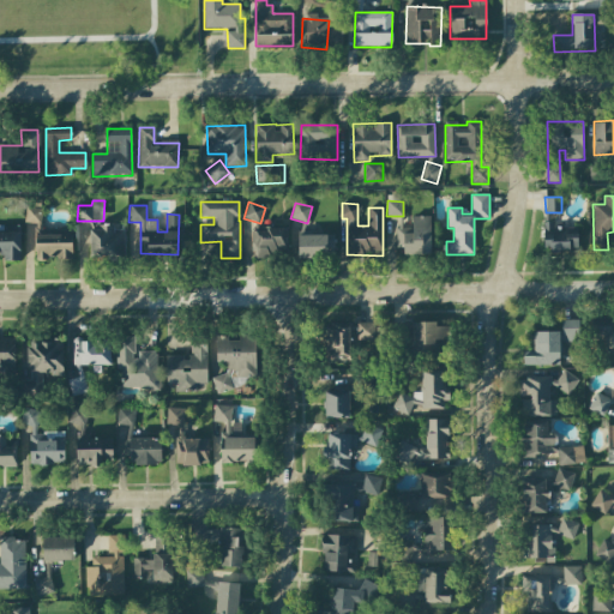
[(25,222),(41,223),(42,208),(25,208),(25,222)]
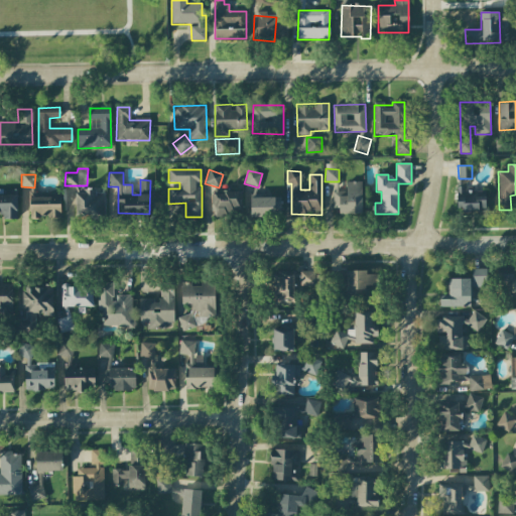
[(361,182),(346,182),(346,191),(335,191),(335,214),(362,214),(361,182)]
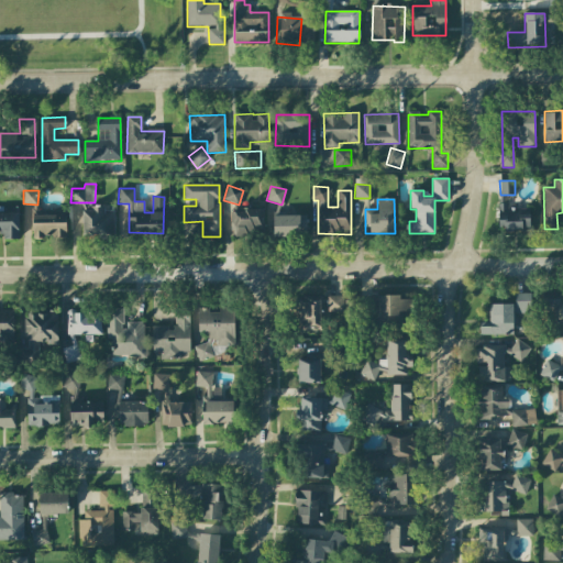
[(114,209),(83,208),(83,235),(113,235),(114,209)]
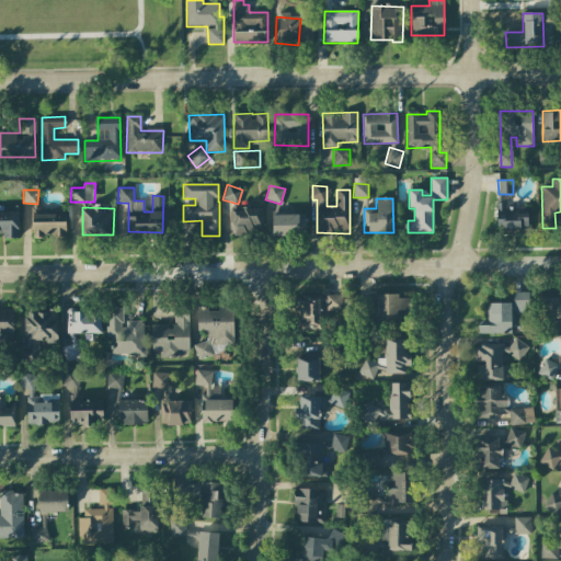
[(496,208),(496,229),(528,228),(527,207),(496,208)]
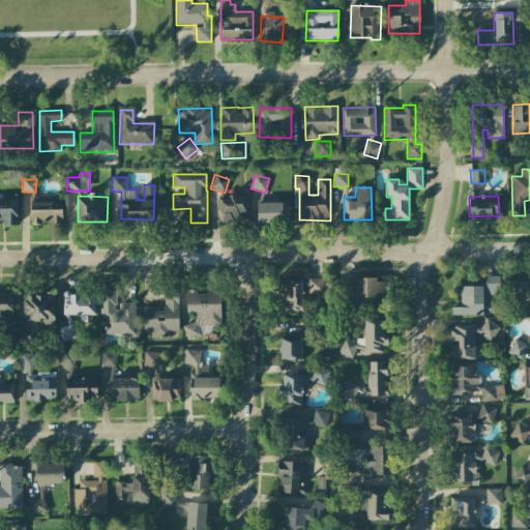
[(217,199),(218,221),(248,219),(247,197),(217,199)]
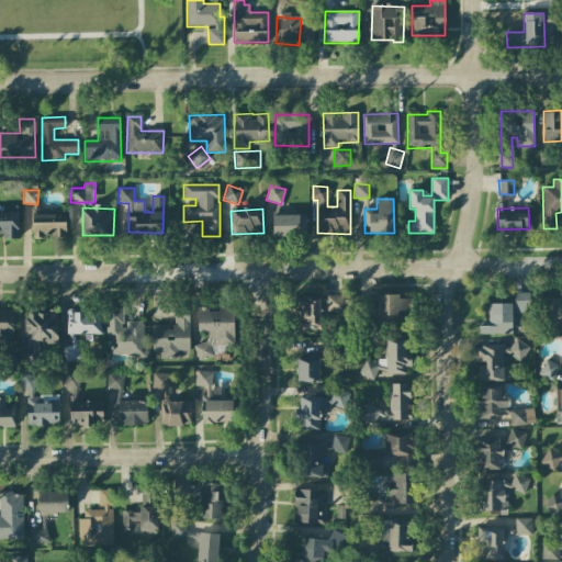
[(20,212),(0,210),(0,228),(2,229),(2,238),(19,239),(20,212)]
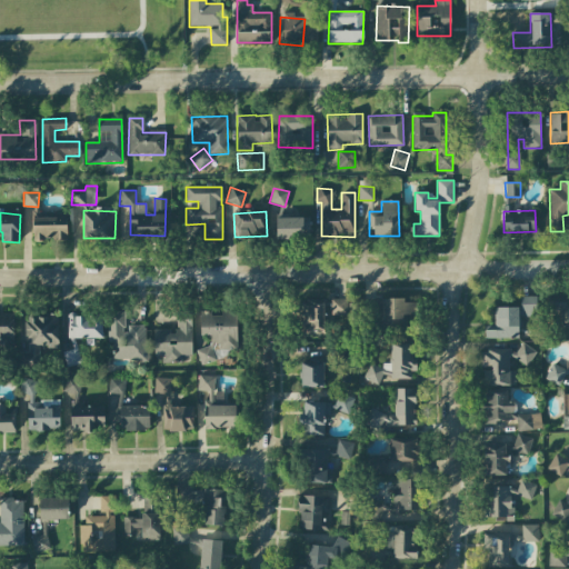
[(33,240),(67,239),(66,217),(32,218),(33,240)]
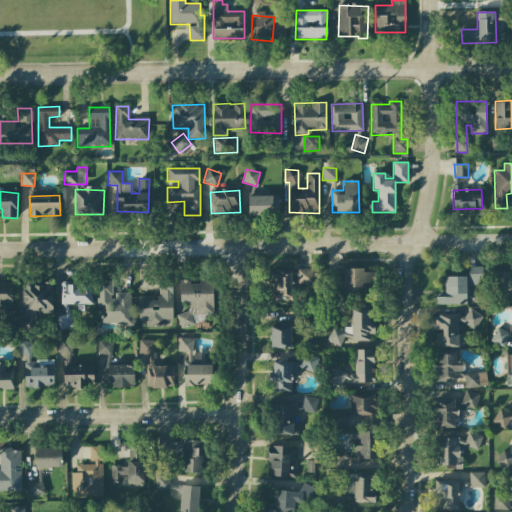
[(249,197),(249,215),(279,215),(279,196),(249,197)]
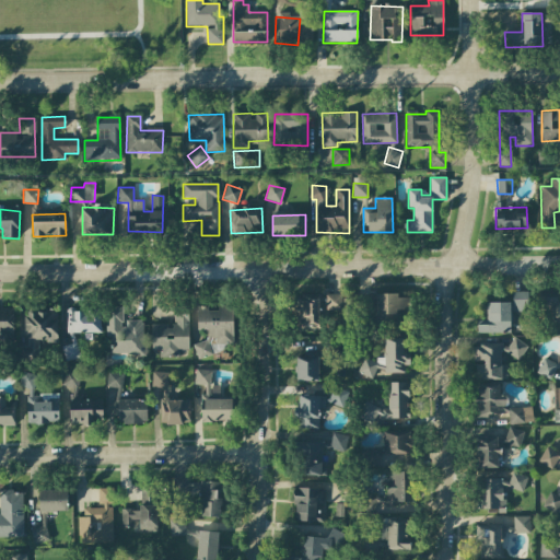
[(539,305),(558,306),(559,292),(539,291),(539,305)]
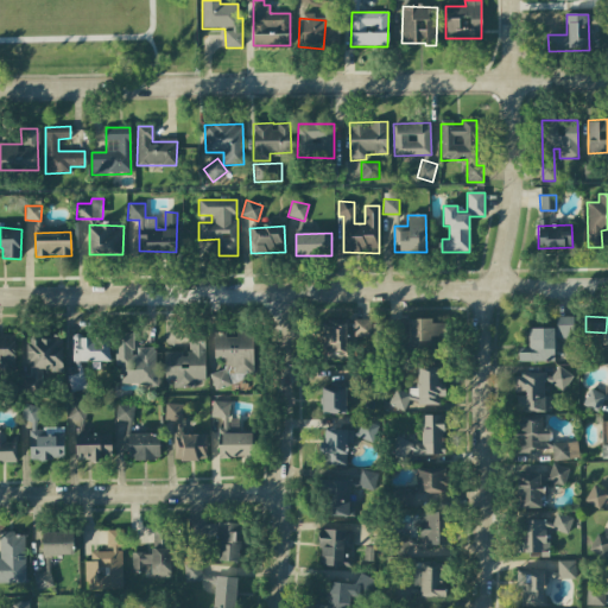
[(556,317),(556,339),(572,339),(571,317),(556,317)]
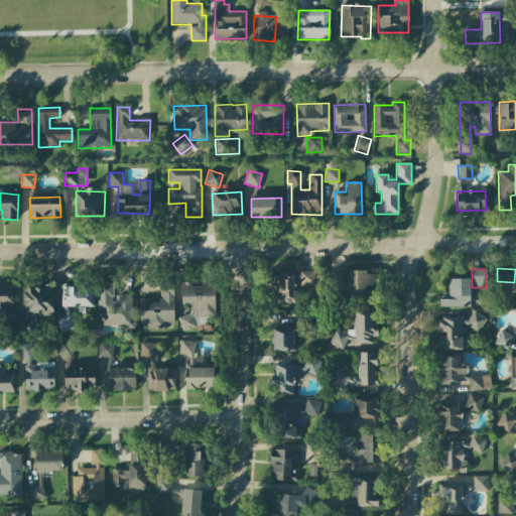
[(367,270),(346,271),(346,299),(368,298),(368,285),(378,285),(378,274),(367,275),(367,270)]
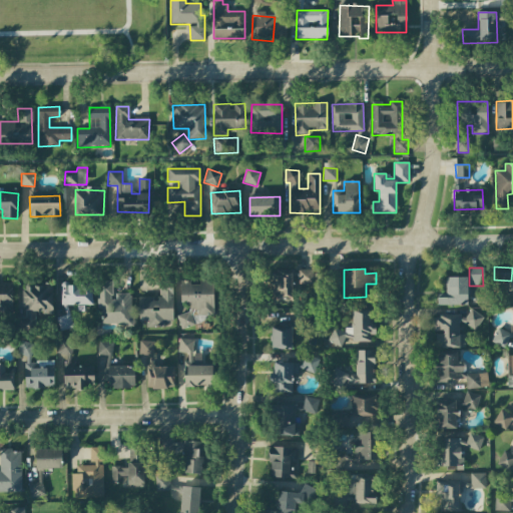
[(313,270),(297,270),(298,285),(313,285),(313,270)]
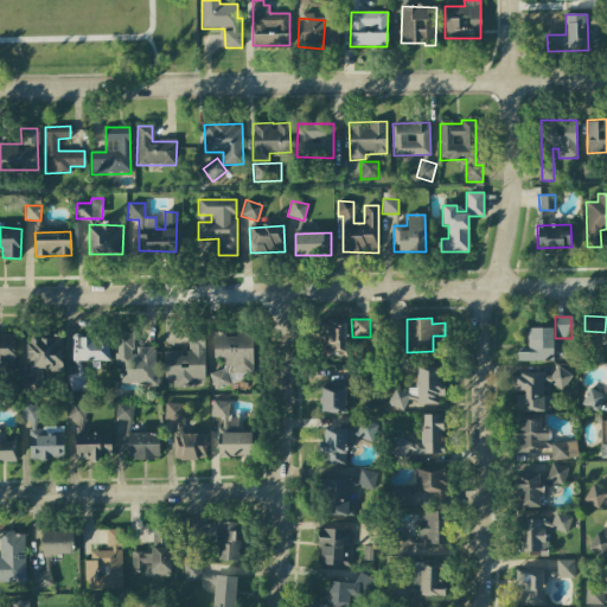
[(323,357),(346,356),(345,321),(321,321),(323,357)]
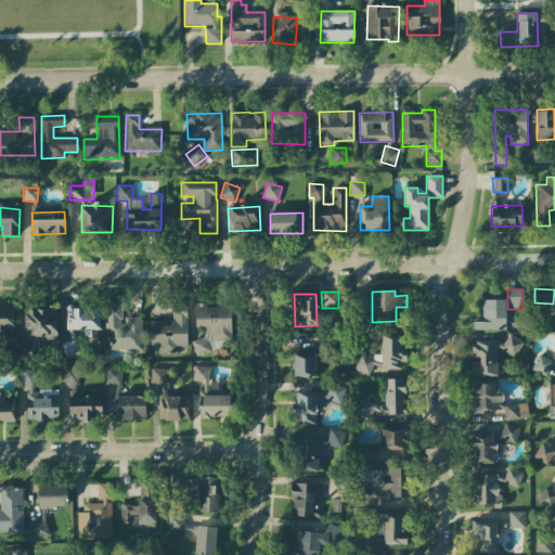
[(506,300),(482,299),(481,323),(473,322),(473,330),(505,331),(506,300)]
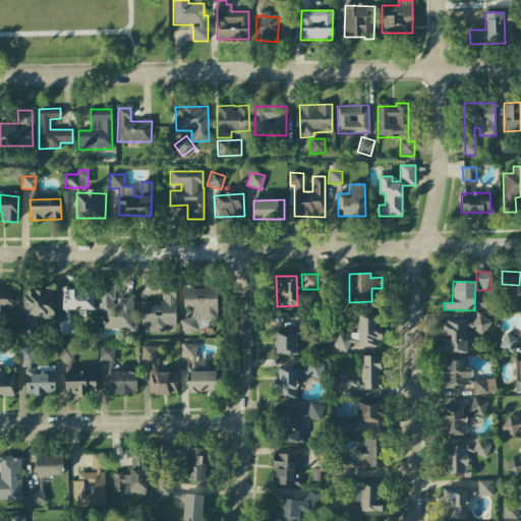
[(217,284),(201,284),(201,286),(183,286),(183,306),(192,306),(192,319),(181,319),(181,332),(196,332),(196,321),(217,321),(217,284)]
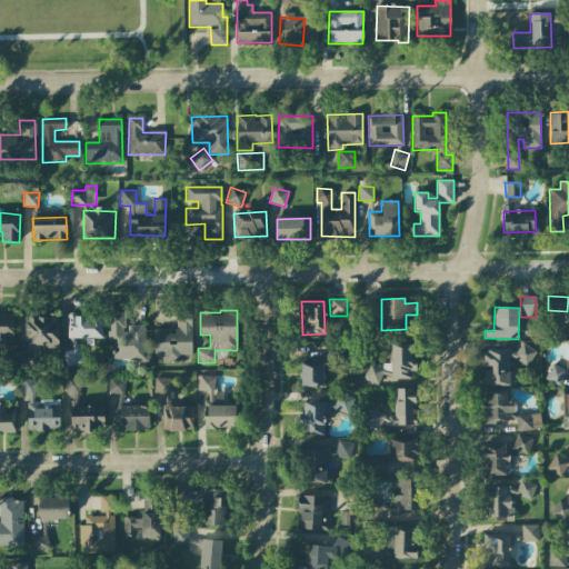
[(146,359),(146,326),(126,326),(126,312),(109,312),(109,359),(146,359)]
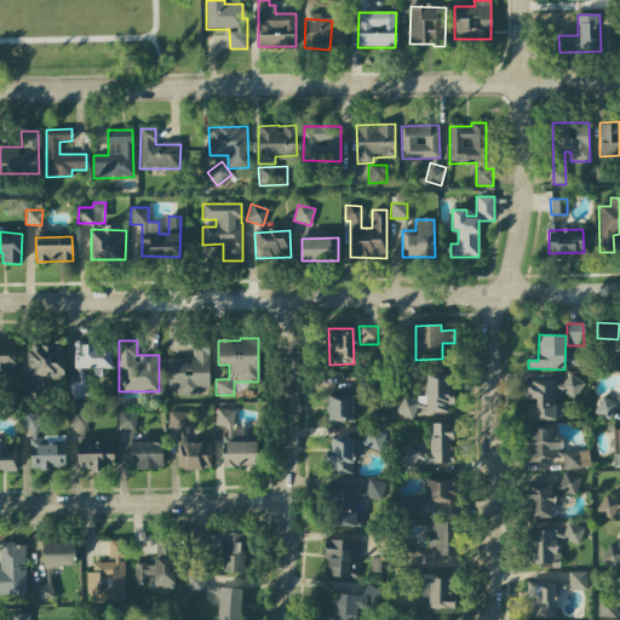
[(15,342),(0,342),(0,374),(16,375),(15,342)]
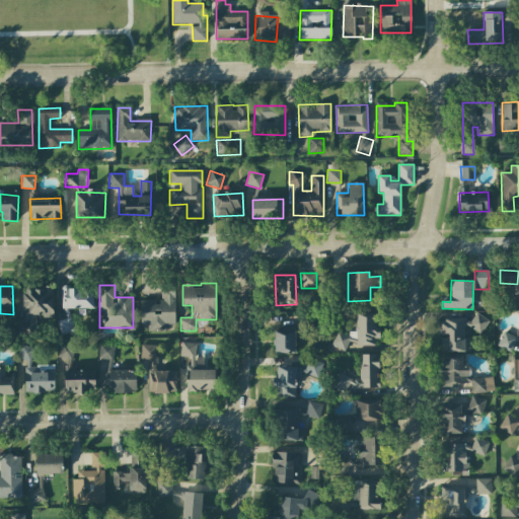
[(94,308),(93,287),(62,288),(62,309),(94,308)]
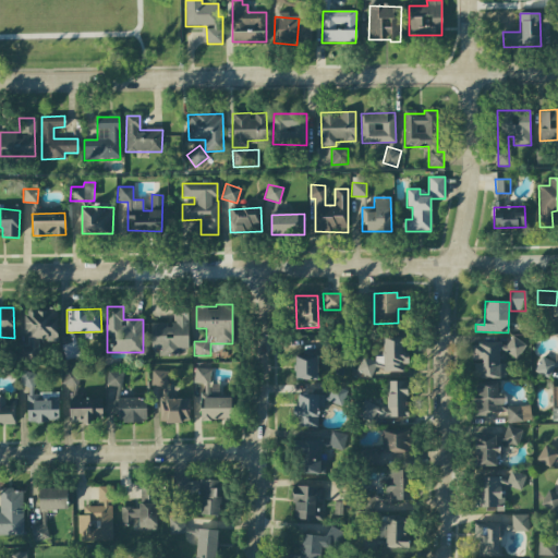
[(150,354),(179,354),(179,349),(189,349),(187,308),(172,308),(173,323),(150,323),(150,354)]
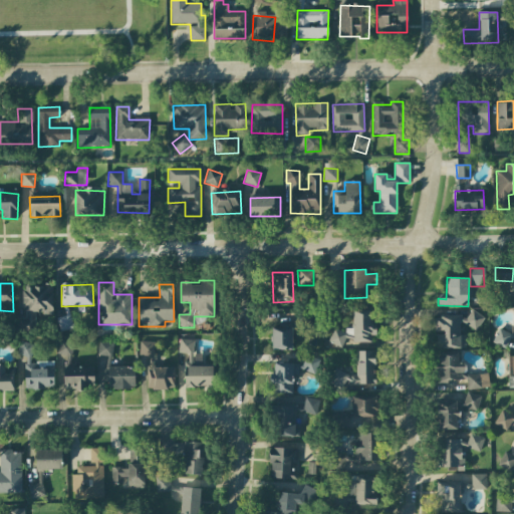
[(19,331),(35,331),(35,312),(52,312),(53,285),(24,285),(23,318),(19,318),(19,331)]
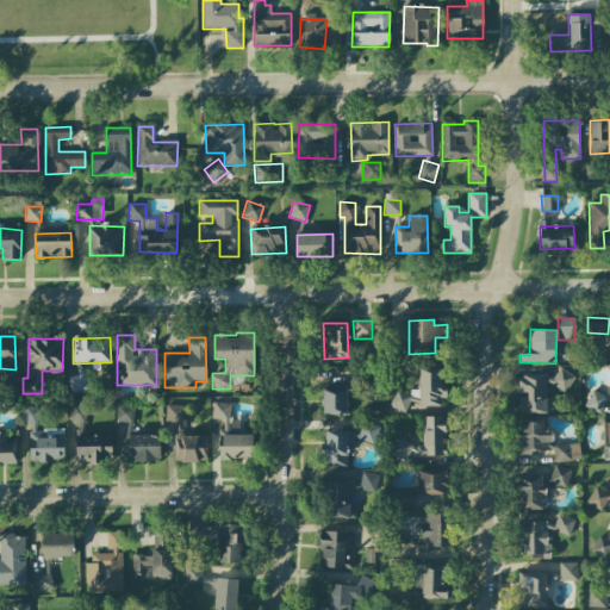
[(574,377),(560,367),(552,379),(549,377),(547,380),(565,392),(574,377)]
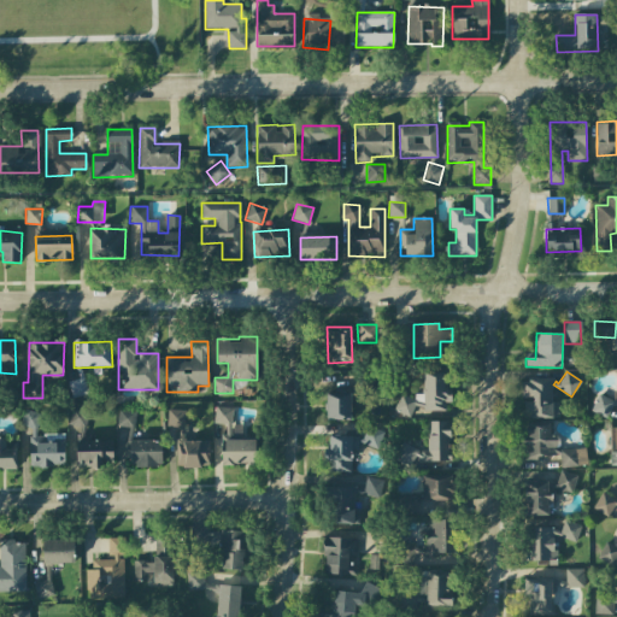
[(445,411),(451,393),(444,391),(445,372),(423,372),(423,376),(416,399),(400,394),(394,411),(411,417),(415,406),(429,411),(445,411)]
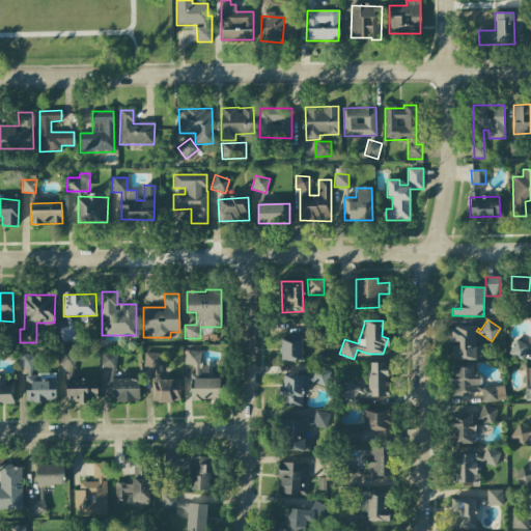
[(480,360),(480,345),(475,345),(475,326),(449,326),(449,345),(451,345),(451,360),(480,360)]
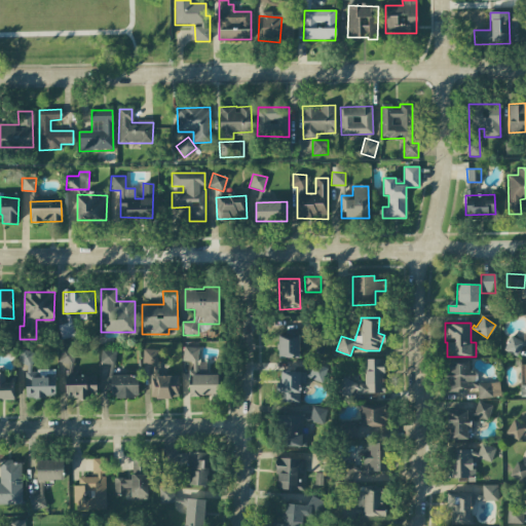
[(299,358),(298,335),(276,335),(277,359),(299,358)]
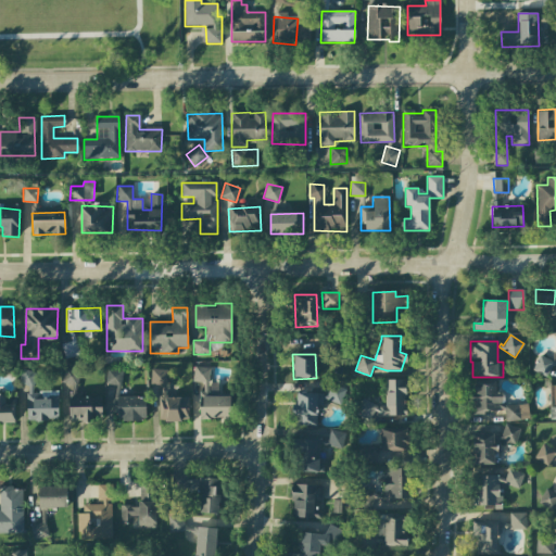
[(555,358),(535,358),(535,375),(552,375),(552,369),(555,368),(555,358)]
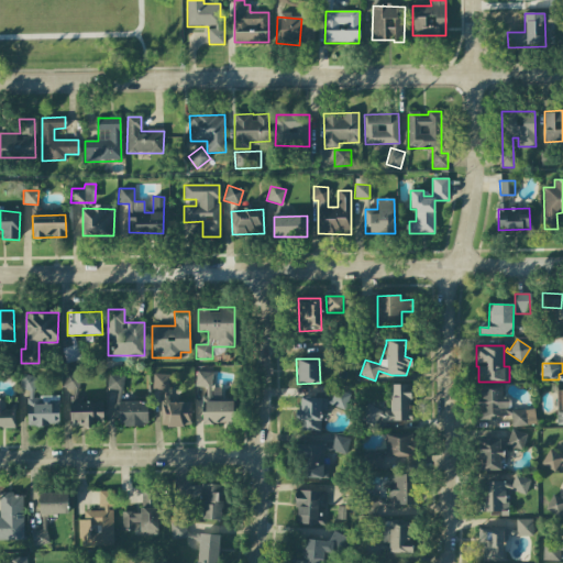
[(205,401),(221,400),(221,388),(212,388),(212,372),(195,372),(196,387),(203,387),(205,401)]
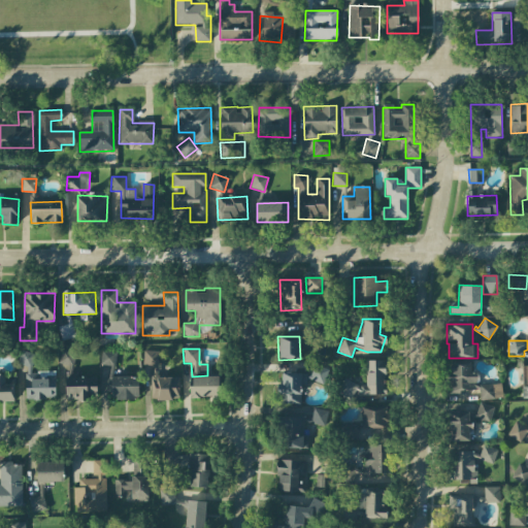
[(75,365),(74,351),(59,352),(60,366),(75,365)]
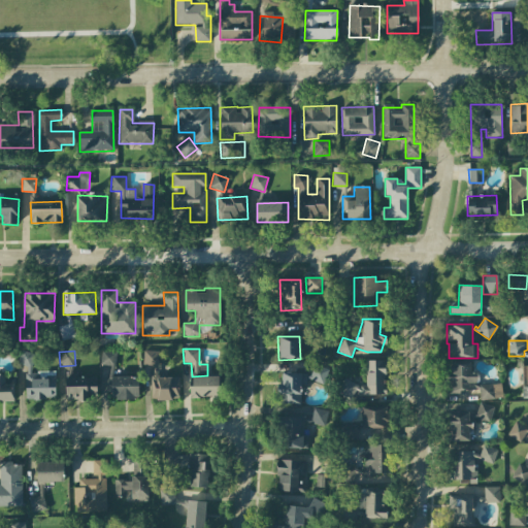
[(158,351),(144,351),(143,378),(151,380),(150,399),(178,400),(179,377),(158,377),(158,351)]
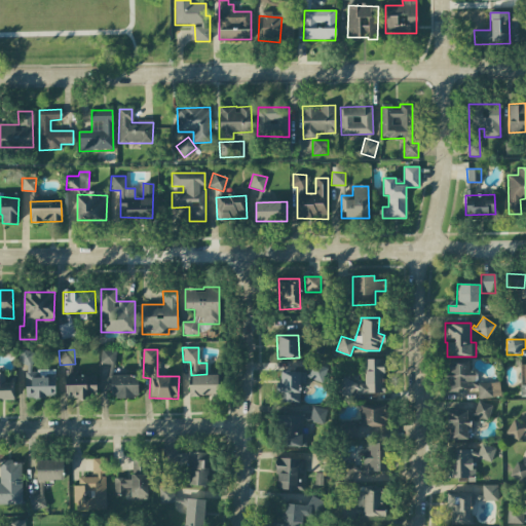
[(26,399),(55,399),(54,375),(33,375),(33,350),(20,350),(20,365),(26,365),(26,399)]
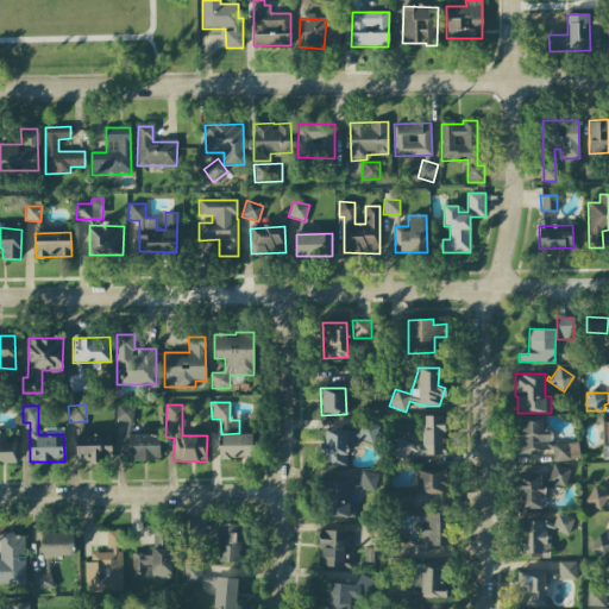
[(130,451),(132,406),(117,406),(115,426),(125,426),(124,450),(130,451)]
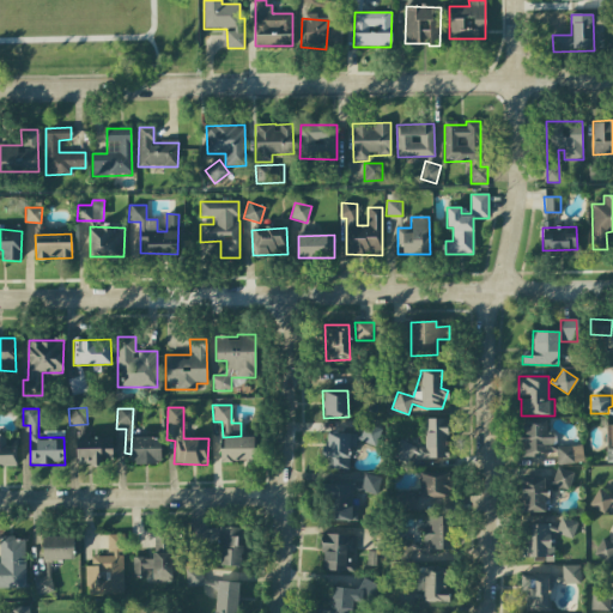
[(425,445),(399,445),(399,463),(413,463),(413,459),(447,459),(448,419),(425,418),(425,445)]
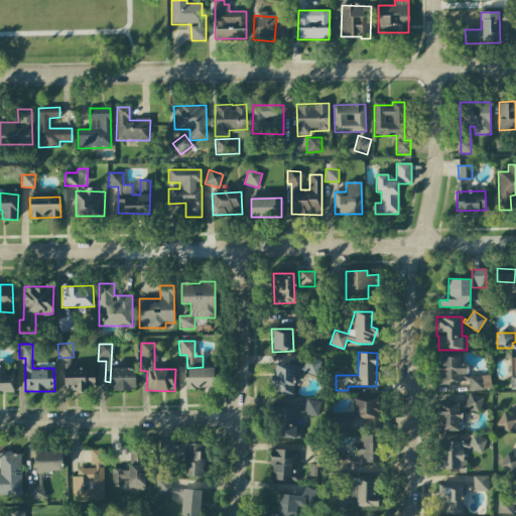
[(303,371),(315,376),(321,358),(309,353),(303,371)]
